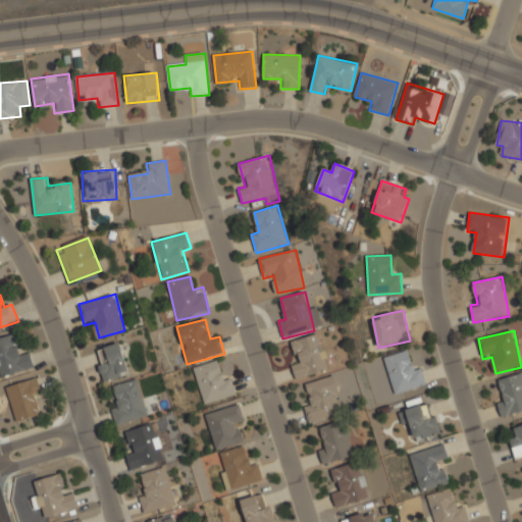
[(0,367),(3,377),(34,368),(29,351),(19,354),(13,333),(0,337),(0,367)]
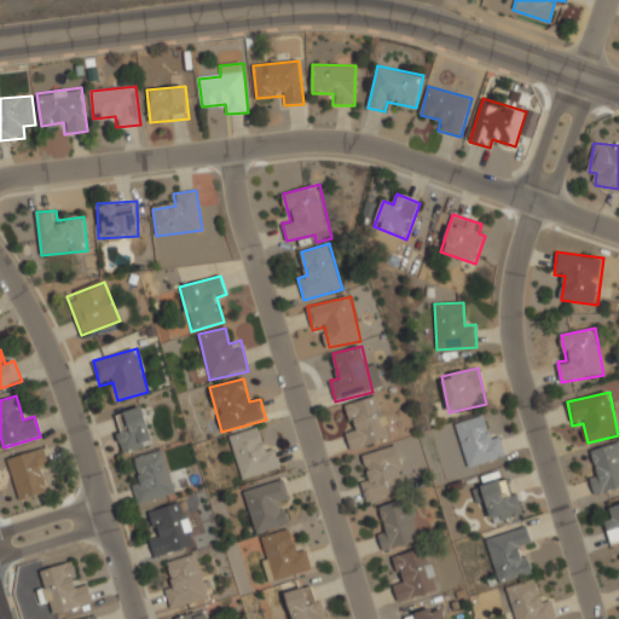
[(379,395),(343,405),(351,431),(346,432),(352,450),(391,440),(379,395)]
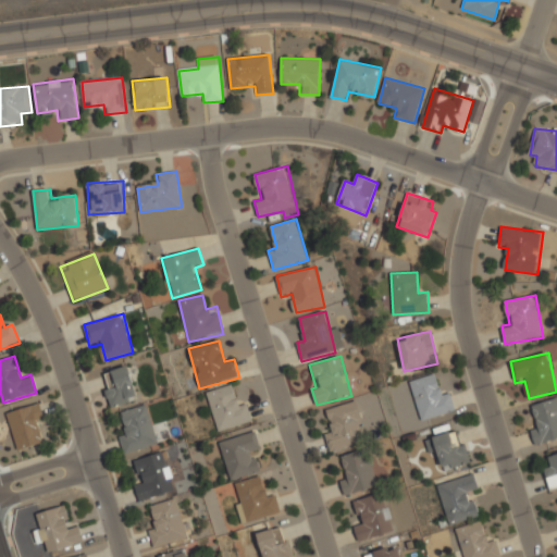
[(111,383),(103,385),(111,408),(139,399),(128,366),(108,372),(111,383)]
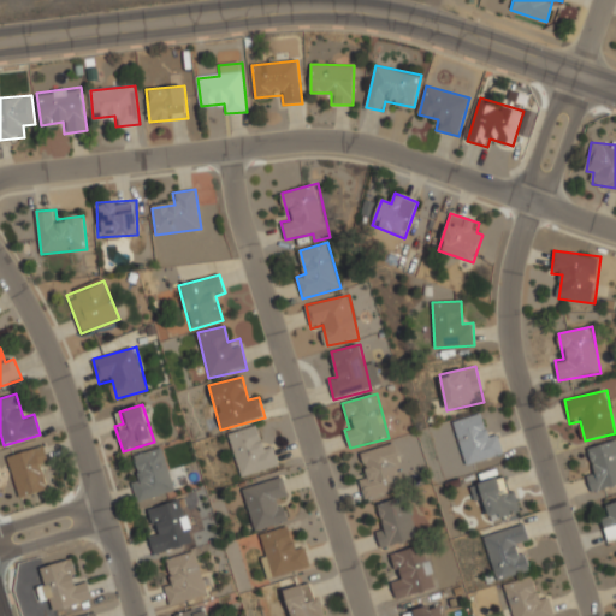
[(465,465),(504,455),(499,434),(487,438),(481,414),(454,421),(465,465)]
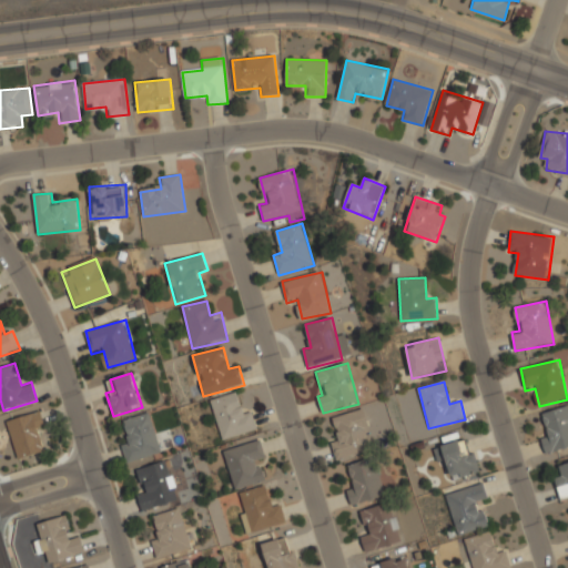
[(211,401),(223,440),(257,430),(252,413),(244,415),(236,393),(211,401)]
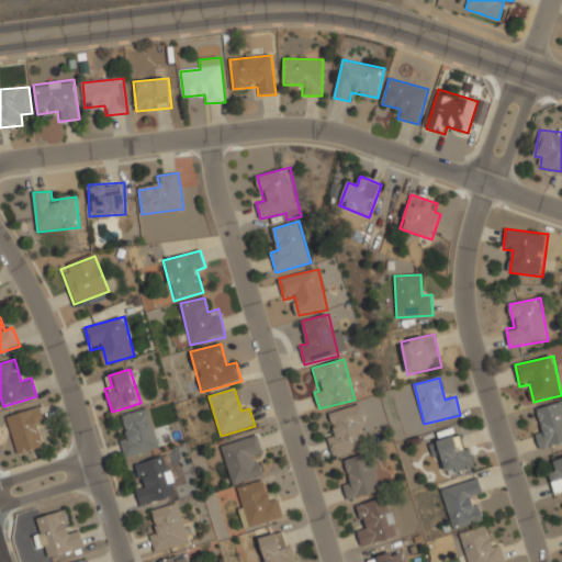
[(561,442),(561,406),(561,403),(532,411),(543,449),(561,442)]
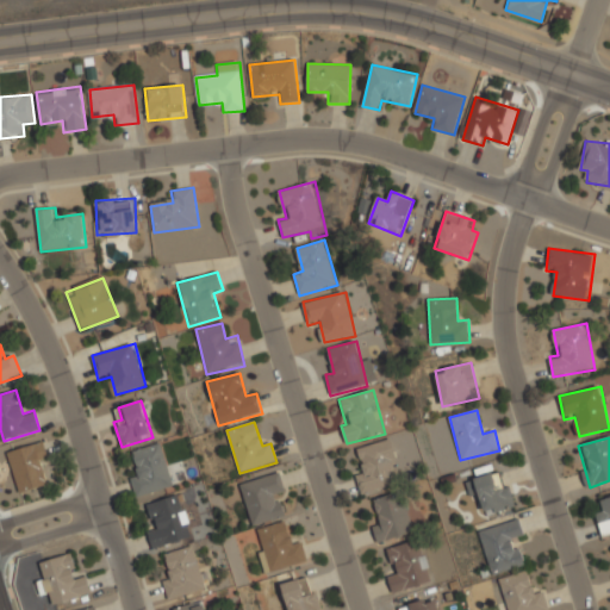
[(359,448),(366,473),(358,475),(362,496),(403,485),(391,440),(359,448)]
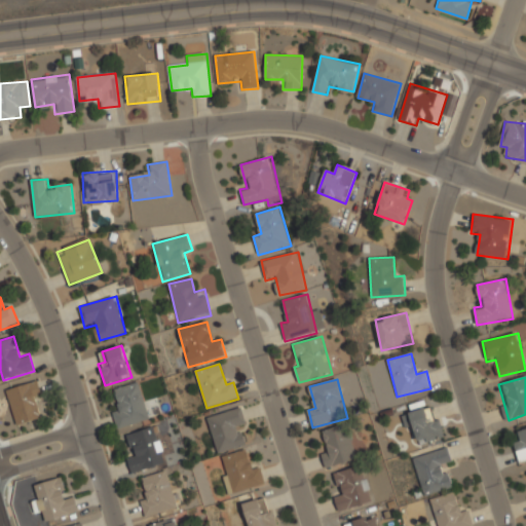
[(6,390),(16,425),(38,419),(33,403),(42,400),(37,380),(6,390)]
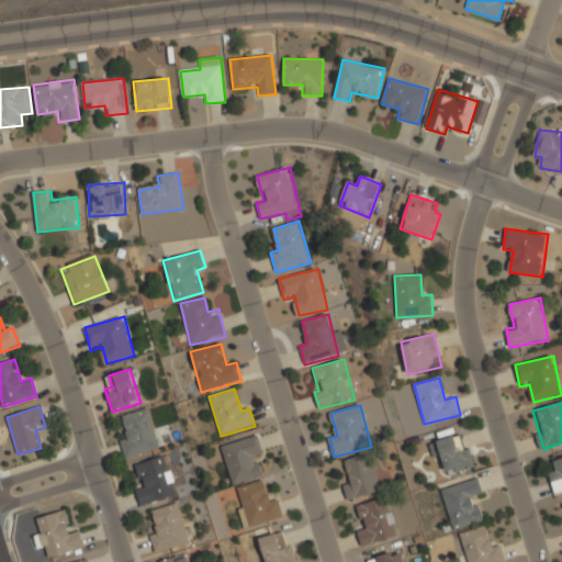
[(148,408),(123,416),(130,439),(121,442),(125,459),(160,449),(148,408)]
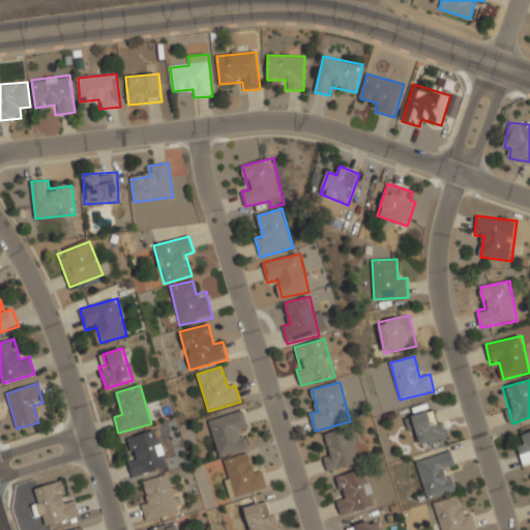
[(412,416),(421,448),(447,440),(437,409),(412,416)]
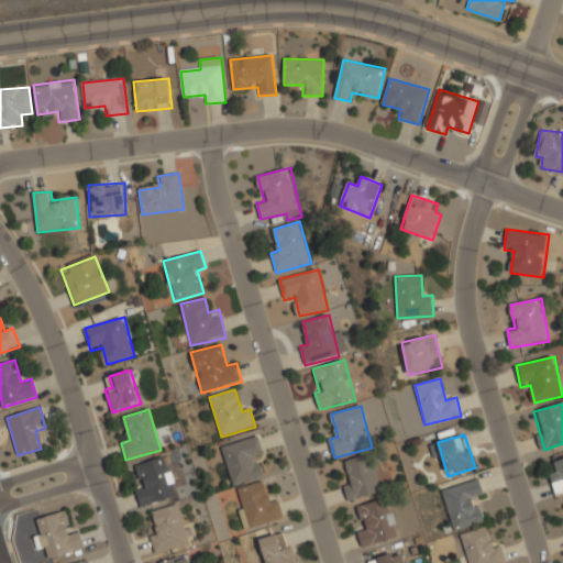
[(222,448),(233,485),(262,477),(257,459),(264,457),(258,438),(222,448)]
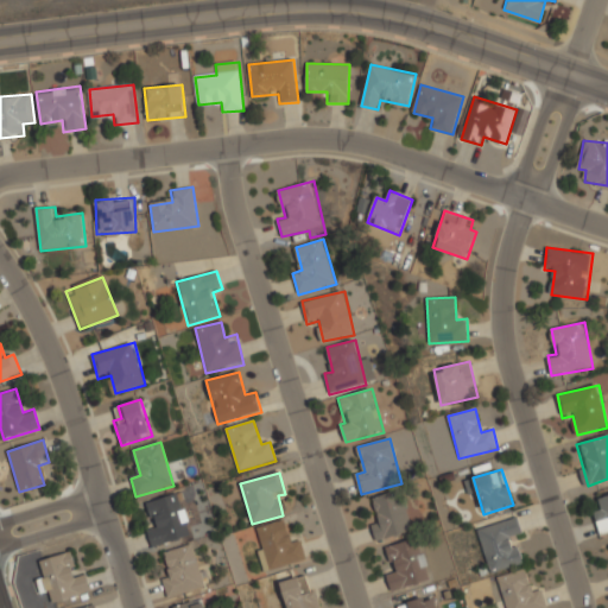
[(372,526),(378,543),(413,531),(401,491),(373,500),(380,523),(372,526)]
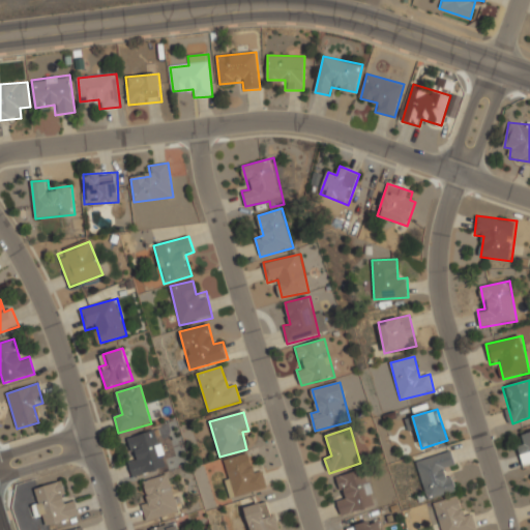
[(131,478),(167,470),(157,432),(128,438),(134,461),(128,463),(131,478)]
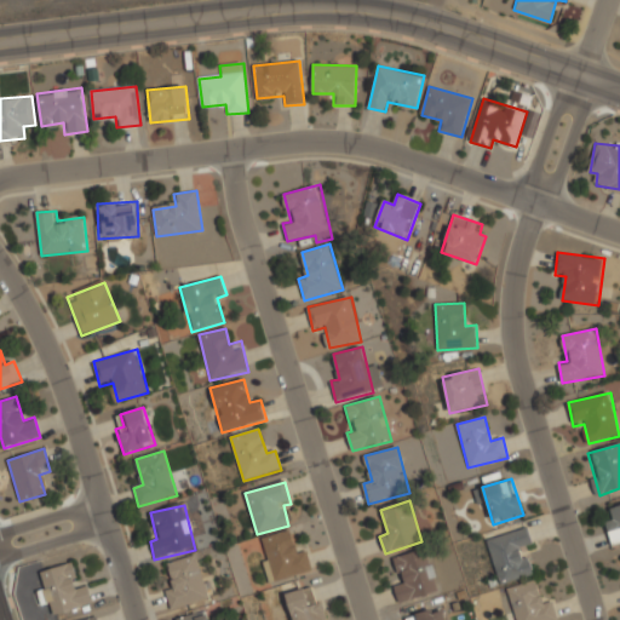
[(619,505),(612,509),(614,518),(606,522),(613,545),(619,543),(619,505)]
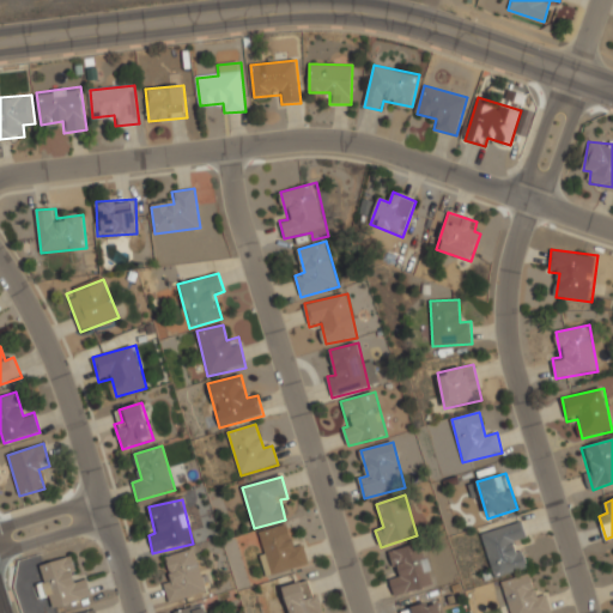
[(481,533),(495,578),(526,569),(520,544),(529,541),(523,522),(481,533)]
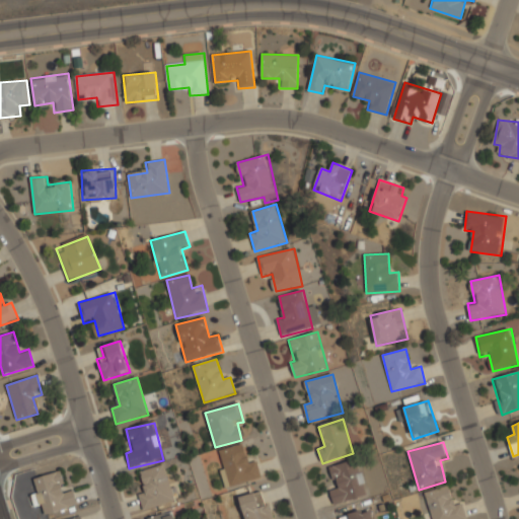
[(225,488),(262,478),(256,459),(247,461),(243,444),(216,451),(225,488)]
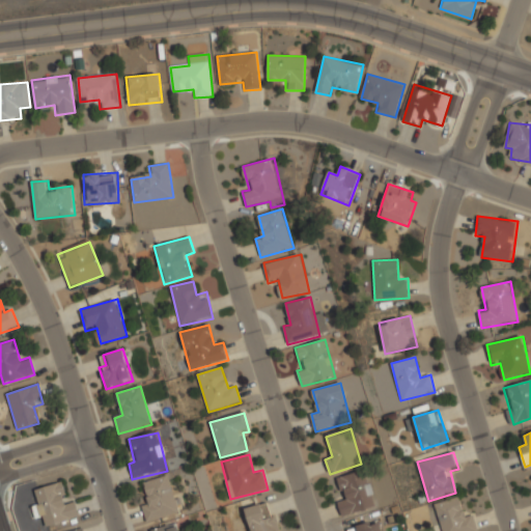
[(378,507),(367,470),(335,479),(344,515),(378,507)]
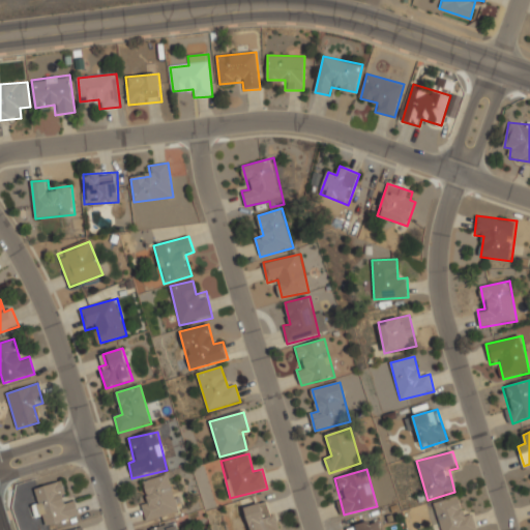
[(149,502),(142,504),(147,522),(178,512),(168,475),(144,481),(149,502)]
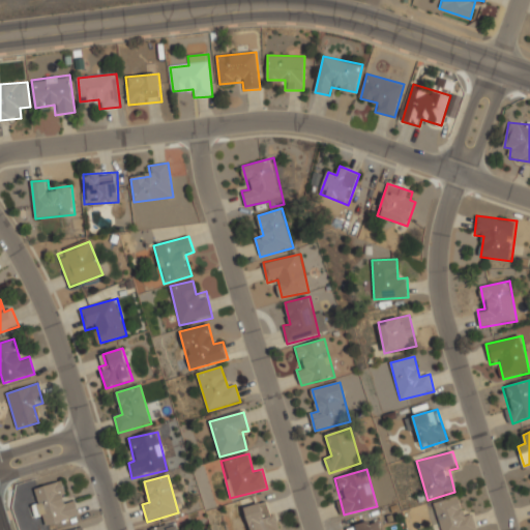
[(43,526),(79,518),(75,499),(68,501),(63,481),(34,489),(43,526)]
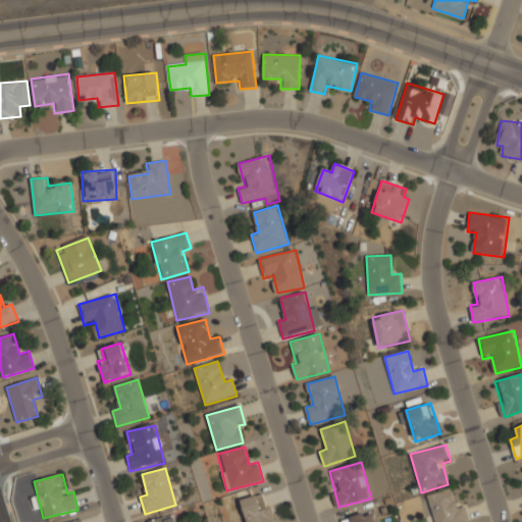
[(468,521),(462,498),(455,500),(452,488),(427,494),(434,521),(468,521)]
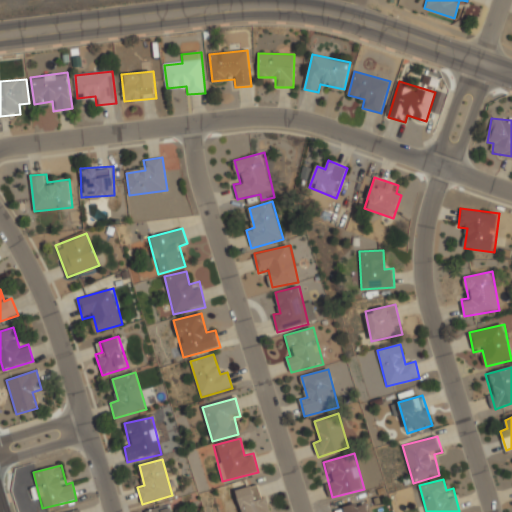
[(241,511),(269,511),(261,483),(236,490),(241,511)]
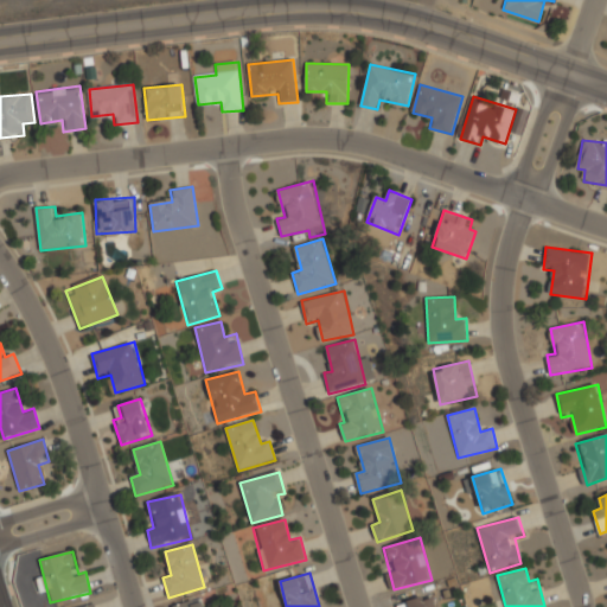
[(438,606),(434,593),(396,605),(396,606),(438,606)]
